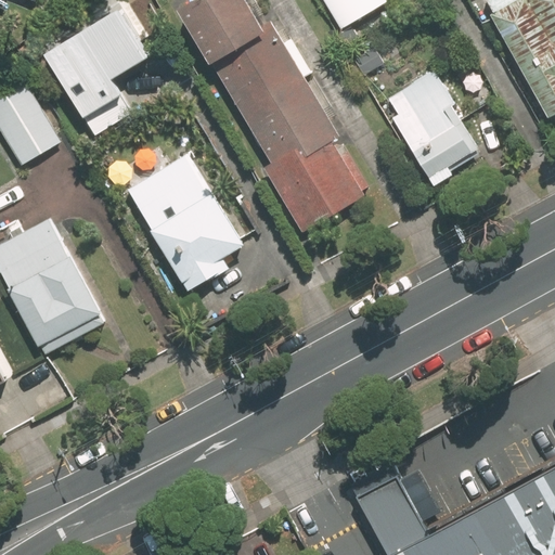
[(265,168),(304,232),(366,194),(335,141),(341,137),(272,22),(263,27),(247,0),(192,0),(179,9),(219,75),(220,74),(273,162),(265,168)]
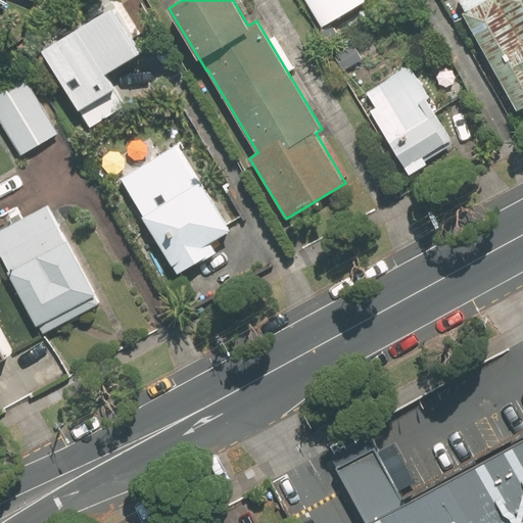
[(305,0),(323,28),(367,2),(366,0),(305,0)]
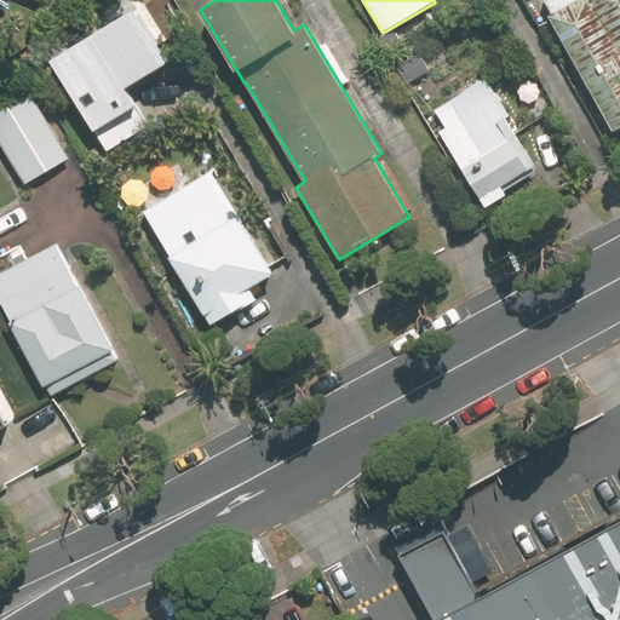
[(619,0),(566,0),(543,15),(612,131),(619,126),(619,0)]
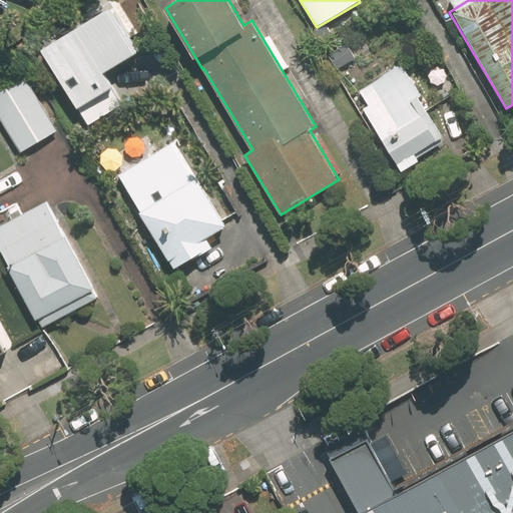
[(114,7),(43,49),(88,123),(123,103),(104,73),(141,51),(114,7)]
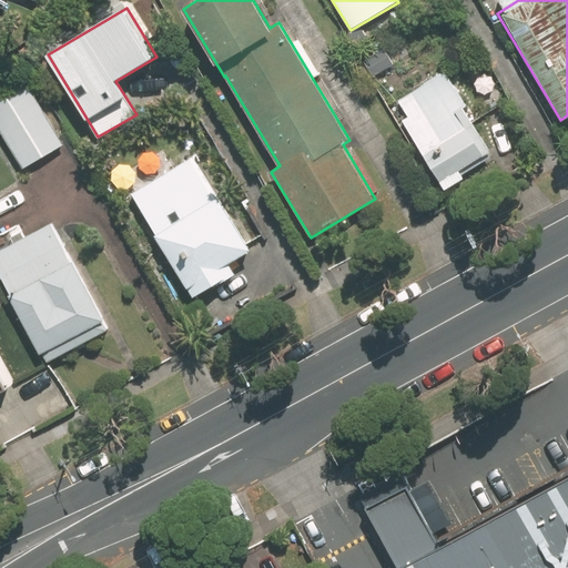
[(0,101),(0,132),(22,170),(64,145),(28,84),(0,101)]
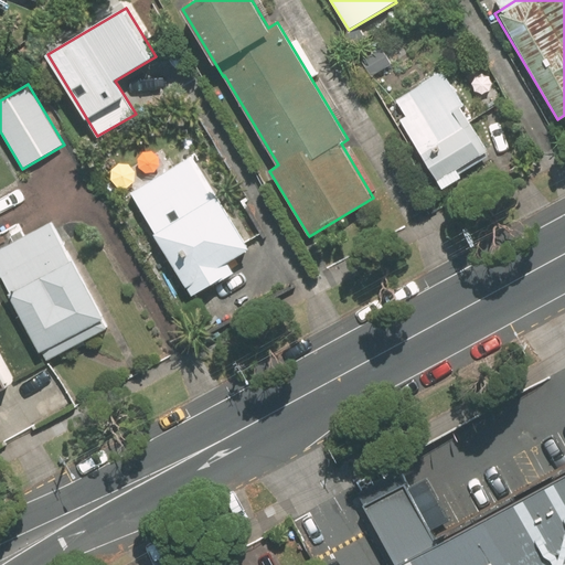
[(401,119),(443,189),(464,177),(460,171),(489,153),(458,102),(437,114),(422,87),(397,102),(406,116),(401,119)]
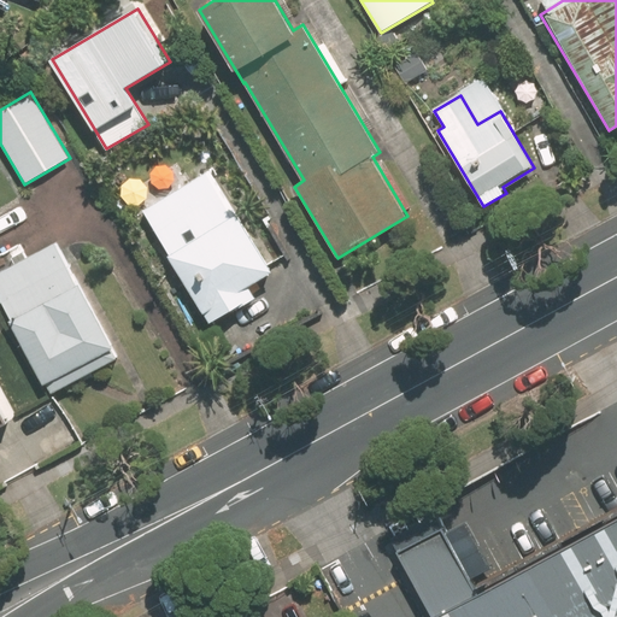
[(142,210),(212,324),(259,297),(253,288),(272,276),(209,170),(142,210)]
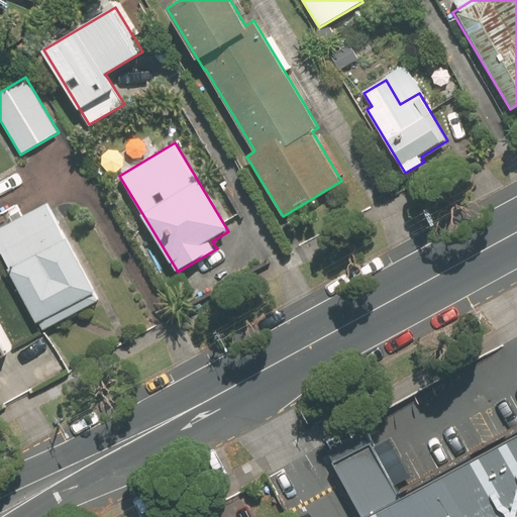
[(0,244),(40,321),(95,292),(47,202),(0,226),(0,244)]
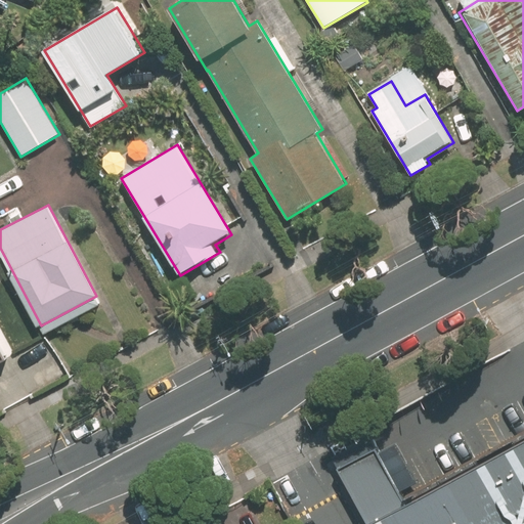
[(523,523),(523,433),(494,448),(405,493),(376,445),(337,466),(354,498),(367,523),(523,523)]
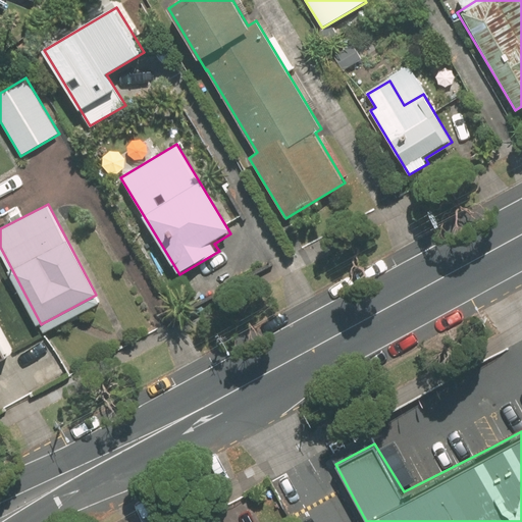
All buildings are outlined.
